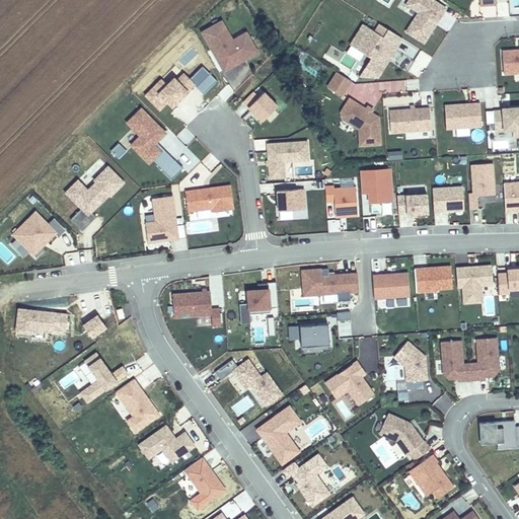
[(406,31),(424,43),(446,9),(432,0),(403,0),(402,3),(419,13),(406,31)]
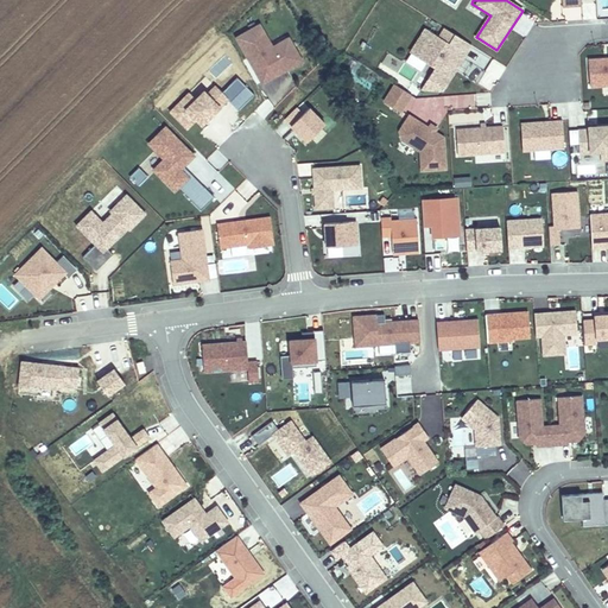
[(259,23),(236,35),(263,83),(305,61),(291,35),(273,44),(259,23)]
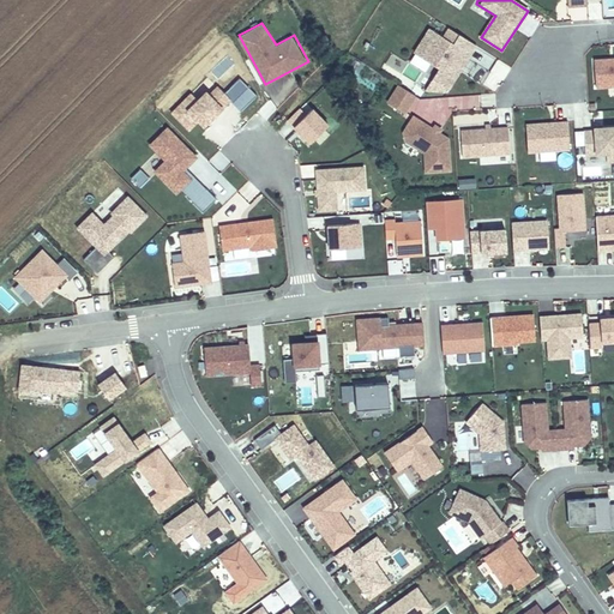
[(415,54),(439,68),(426,89),(445,91),(475,44),(459,35),(453,43),(431,29),(415,54)]
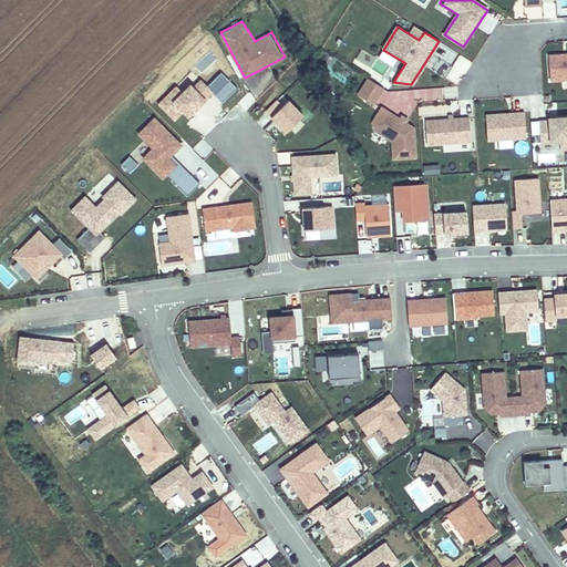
[(566,55),(548,57),(549,82),(566,80),(566,55)]
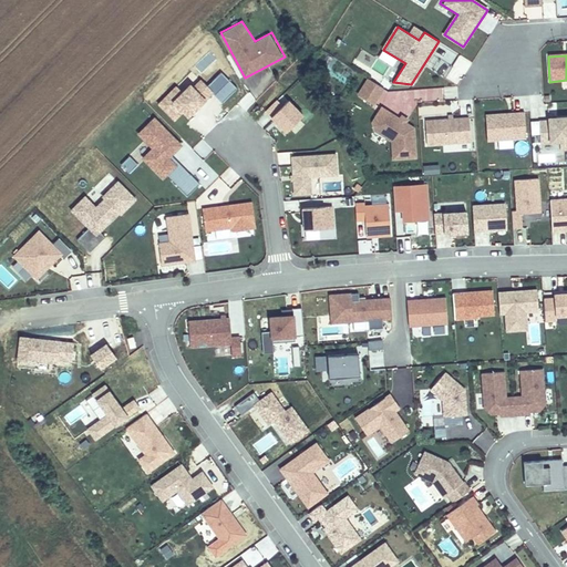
[(238,86),(223,71),(209,83),(202,76),(195,83),(191,80),(182,90),(177,84),(157,103),(174,120),(184,112),(188,115),(214,91),(224,101),(238,86)]
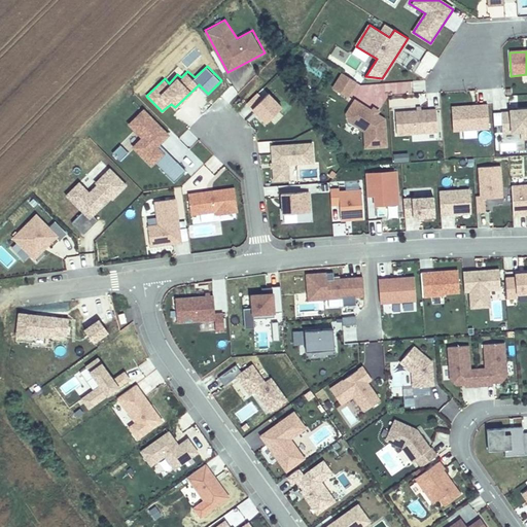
[(348,97),(356,82),(342,73),(332,88),(348,97)]
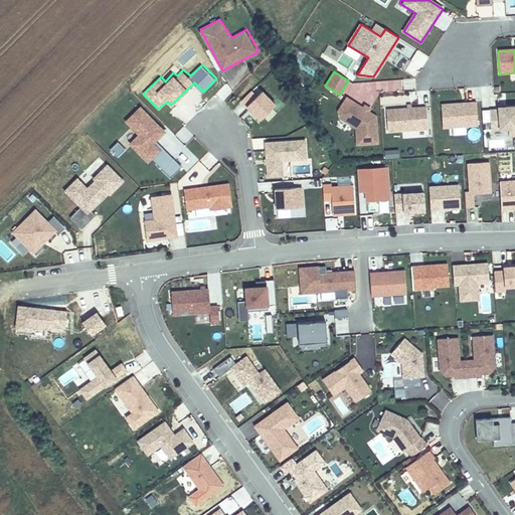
[(278,102),(264,88),(258,95),(251,90),(240,100),(249,108),(262,120),(278,102)]
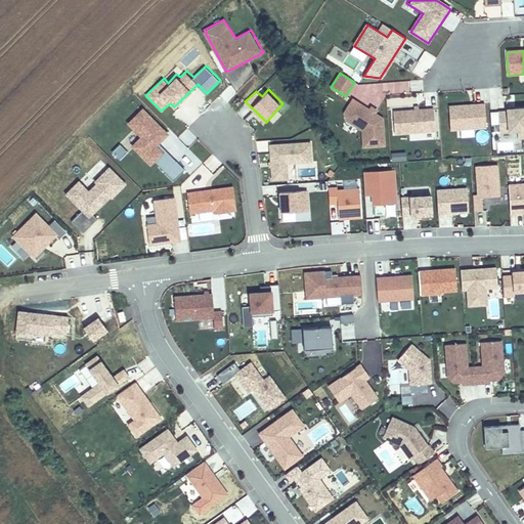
[(384,145),(383,118),(375,114),(369,110),(353,99),(344,113),(343,116),(343,117),(344,118),(359,128),(362,128),(363,146),(384,145)]
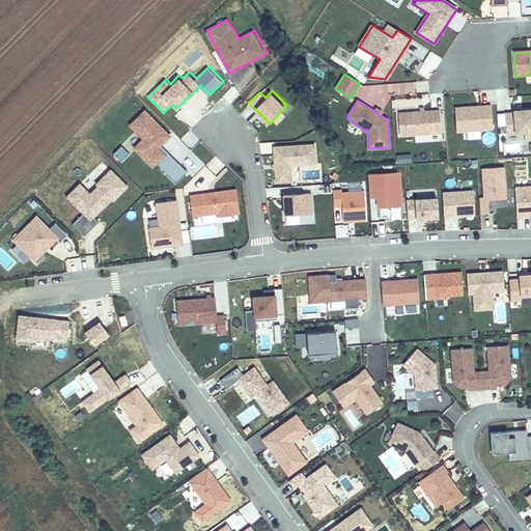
[(454,109),(455,132),(492,130),(491,107),(454,109)]
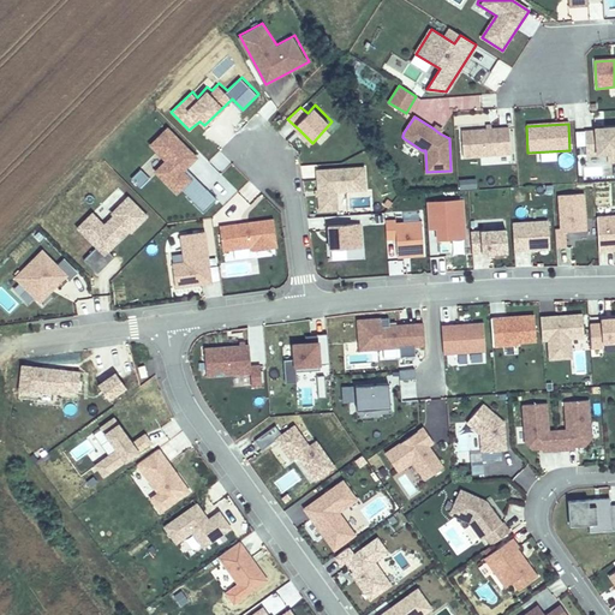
[(198,155),(168,126),(148,144),(165,160),(153,171),(178,192),(181,190),(204,212),(216,197),(187,169),(198,155)]
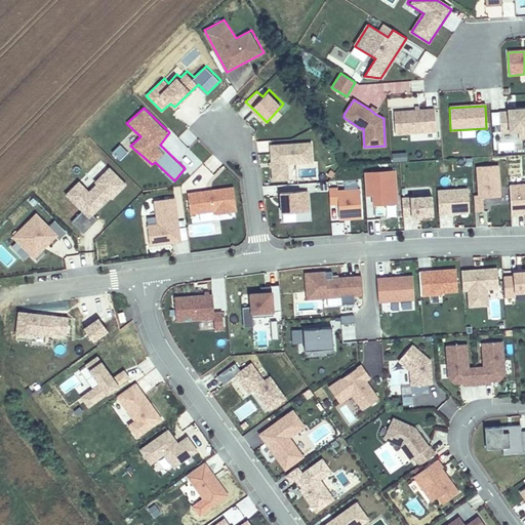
[(524,137),(524,109),(508,110),(508,113),(499,113),(500,132),(518,131),(519,138),(524,137)]
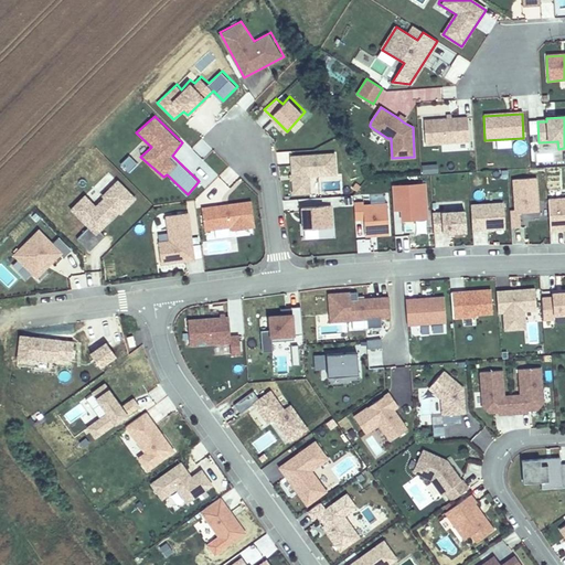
[(423,120),(425,145),(468,141),(467,118),(423,120)]
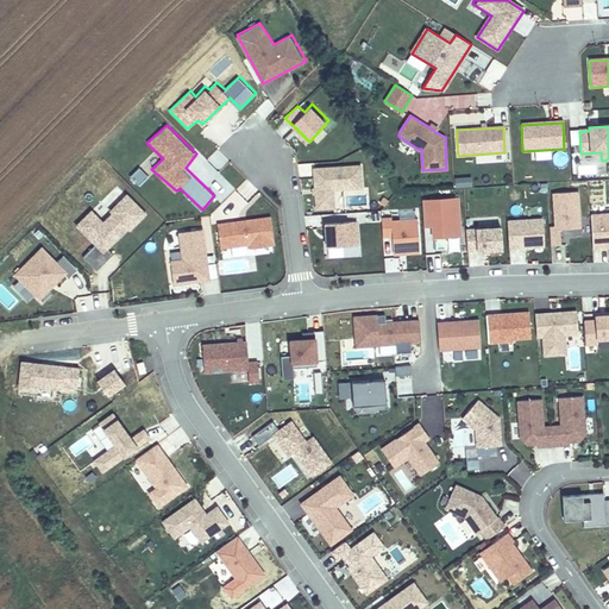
[(312,167),(314,208),(336,208),(334,189),(364,187),(362,164),(312,167)]
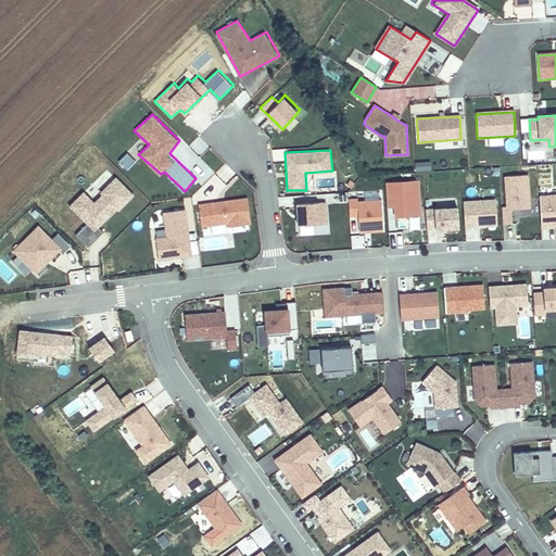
[(117,161),(125,169),(136,161),(128,152),(117,161)]
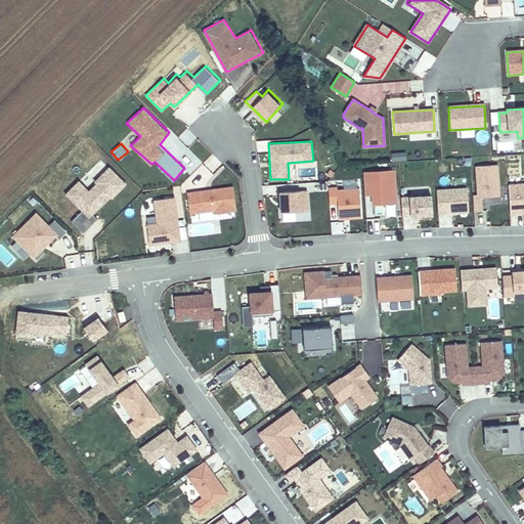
[(496,163),(473,164),(476,193),(472,193),(473,211),(489,209),(488,197),(499,195),(496,163)]
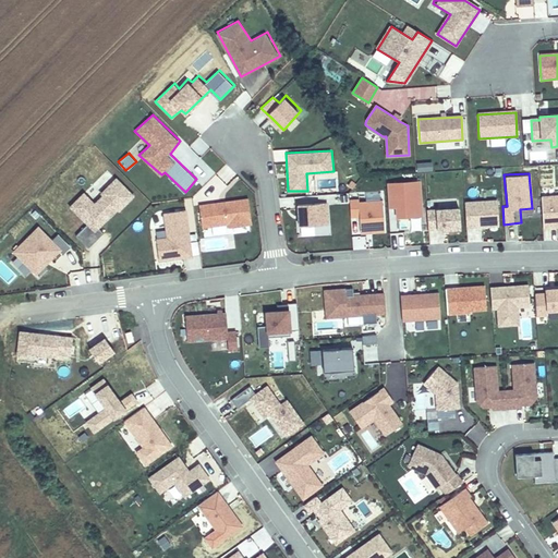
[(136,194),(117,176),(95,199),(84,191),(68,206),(88,222),(76,234),(89,247),(105,232),(99,228),(118,209),(120,210),(136,194)]
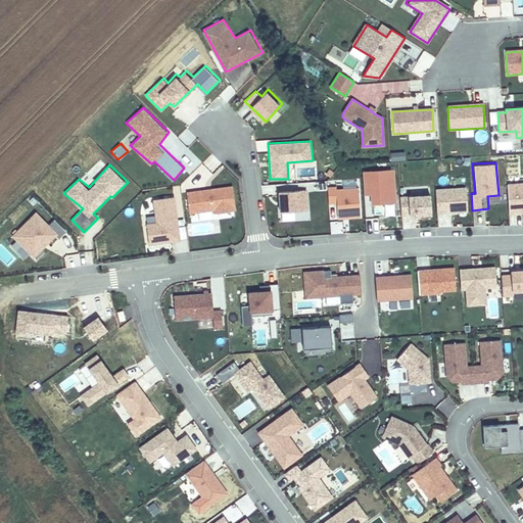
[(393,168),(362,170),(363,194),(368,194),(369,204),(396,201),(393,168)]
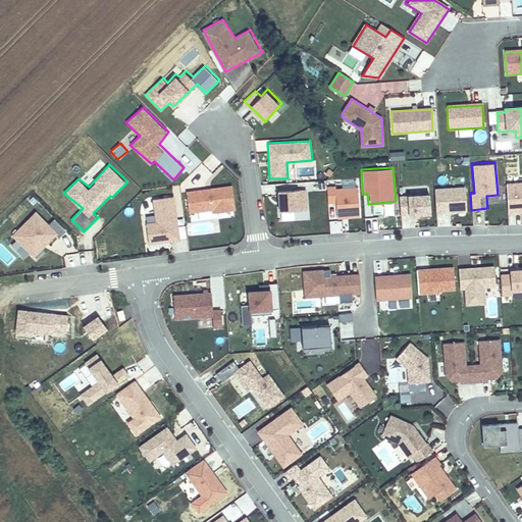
[(521,180),(505,181),(507,212),(521,211),(521,180)]
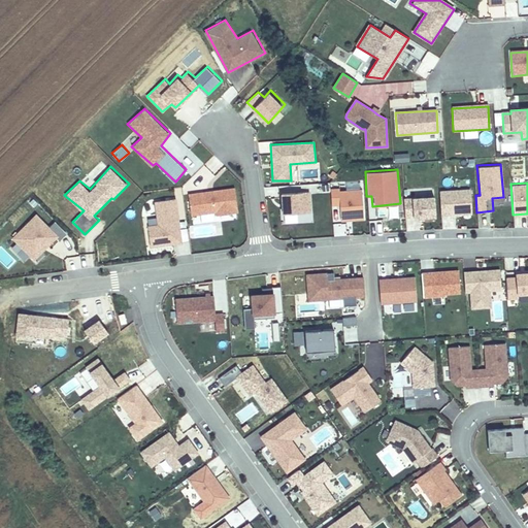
[(235,187),(189,193),(191,216),(216,211),(216,215),(239,211),(235,187)]
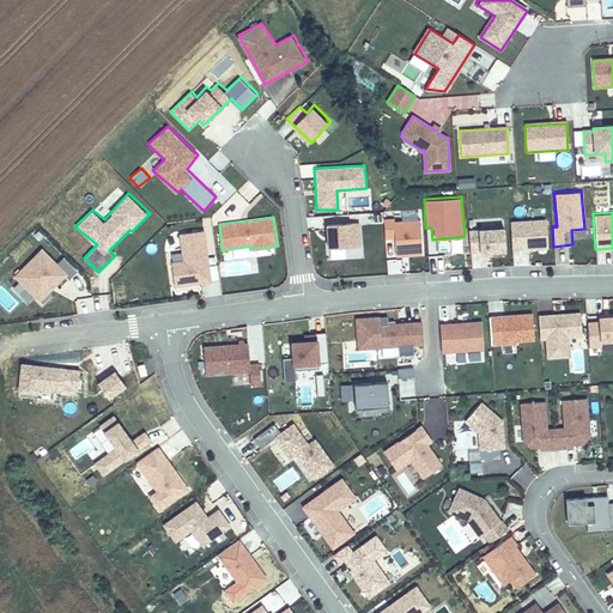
[(308,217),(308,229),(323,229),(323,217),(308,217)]
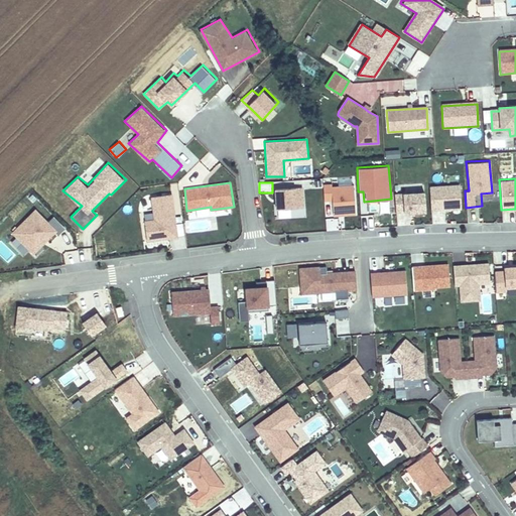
[(332,182),(323,183),(321,200),(332,201),(333,215),(356,214),(353,183),(332,185),(332,182)]
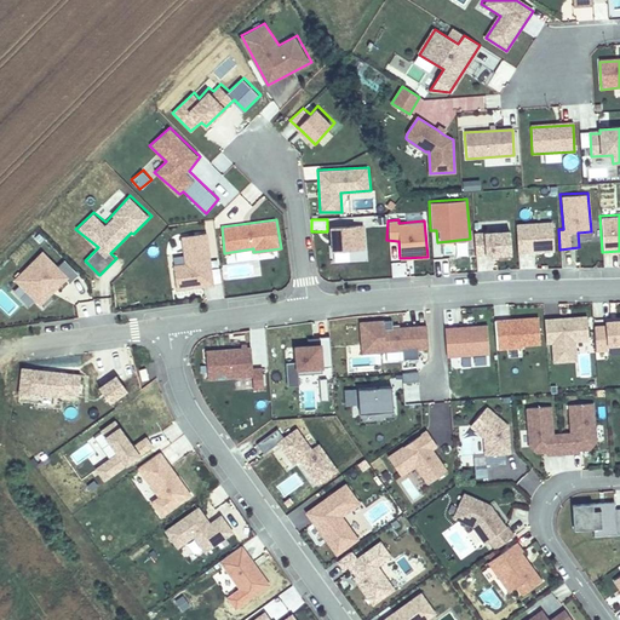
[(551,220),(517,222),(518,252),(554,251),(551,220)]
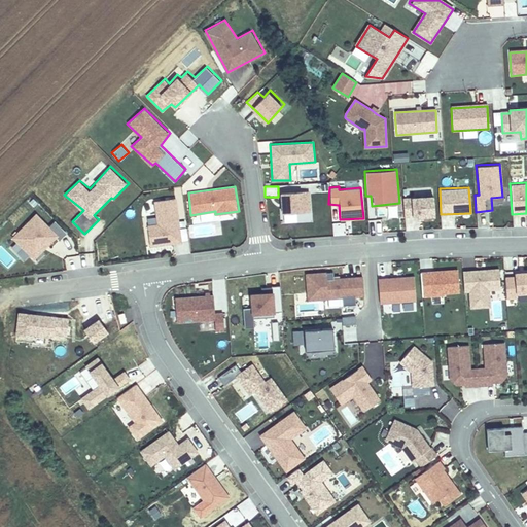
[(305,189),(281,190),(282,211),(307,210),(305,189)]
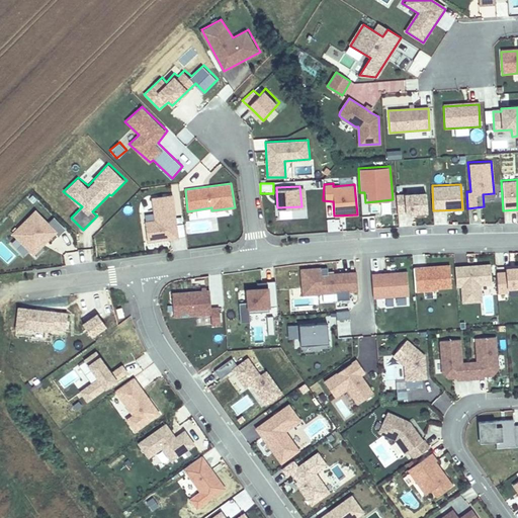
[(424,190),(395,193),(396,213),(427,212),(424,190)]
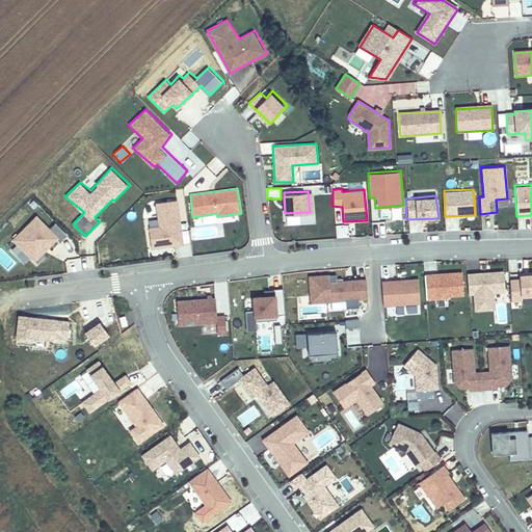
[(179,200),(156,202),(159,224),(150,225),(153,250),(185,244),(179,200)]
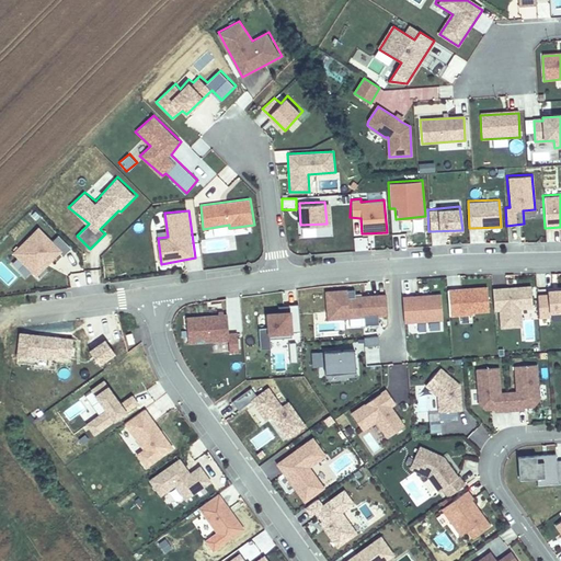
[(64,250),(38,226),(12,251),(36,276),(64,250)]
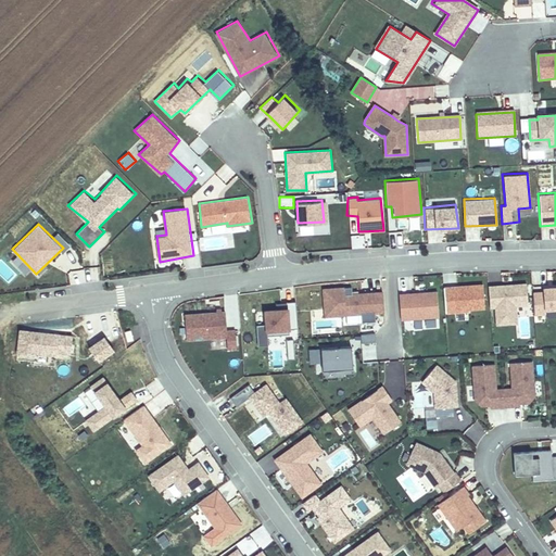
[(297,235),(327,235),(327,224),(297,225),(297,235)]
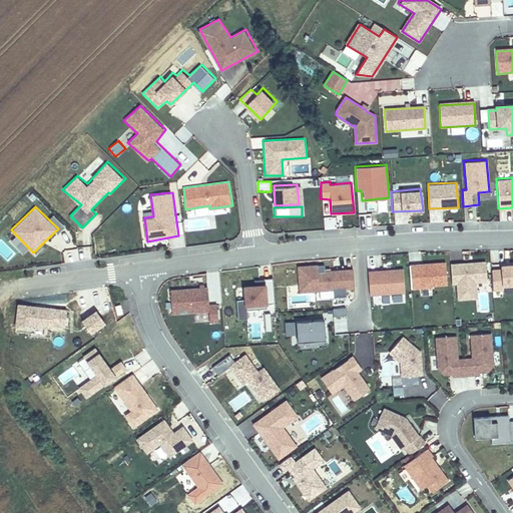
[(54,213),(49,218),(60,230),(65,225),(54,213)]
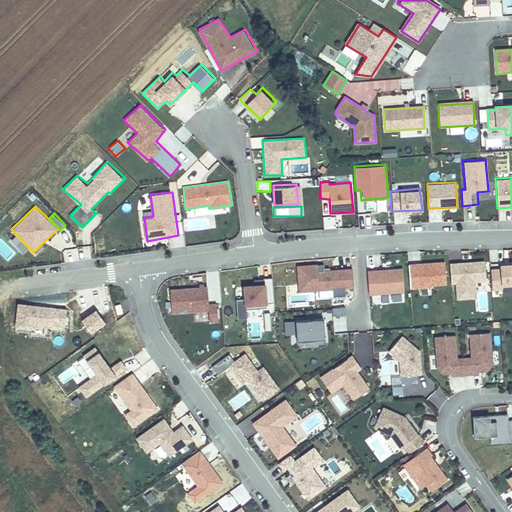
[(486,280),(484,259),(448,262),(450,283),(454,283),(456,299),(476,298),(475,281),(486,280)]
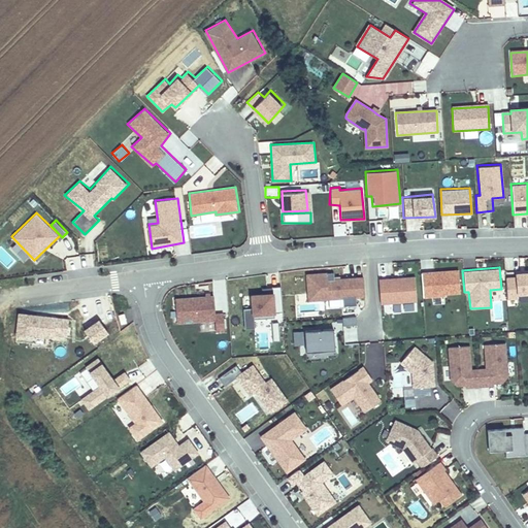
[(458,268),(420,271),(421,297),(443,296),(443,294),(460,293),(458,268)]
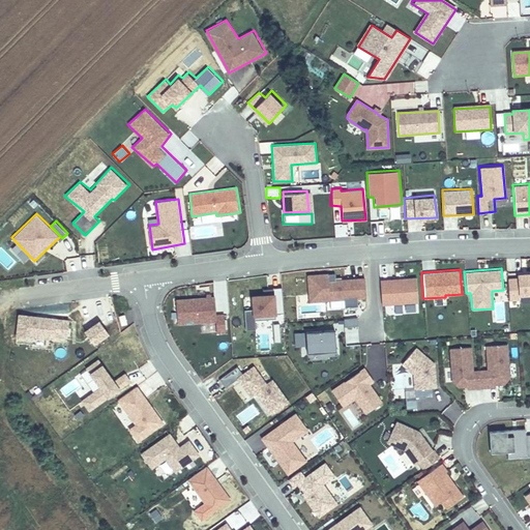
[(529,293),(529,270),(517,271),(516,277),(507,276),(508,299),(520,298),(519,294),(529,293)]
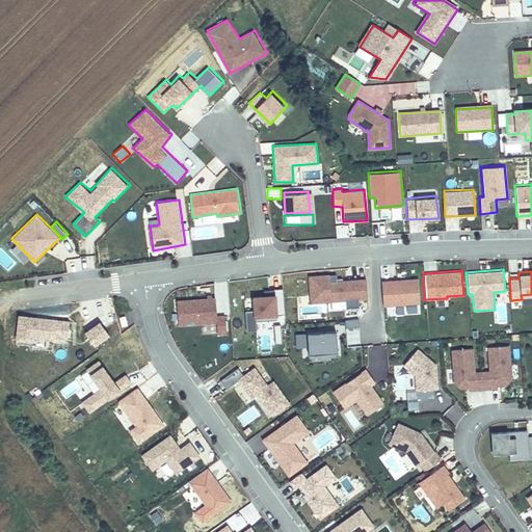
[(330,273),(308,274),(310,302),(345,299),(347,308),(362,307),(361,299),(368,298),(367,276),(331,278),(330,273)]
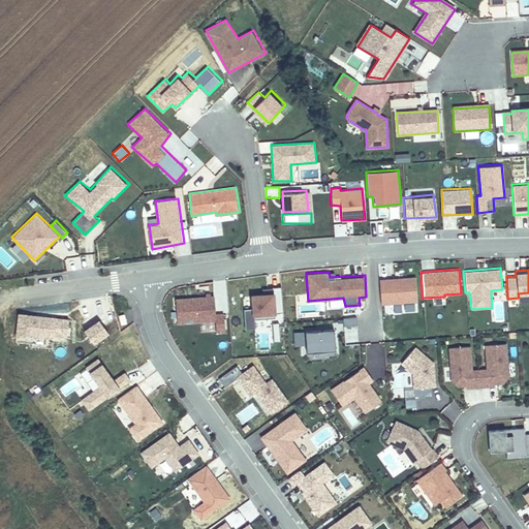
[(416,276),(379,278),(379,305),(417,303),(416,276)]
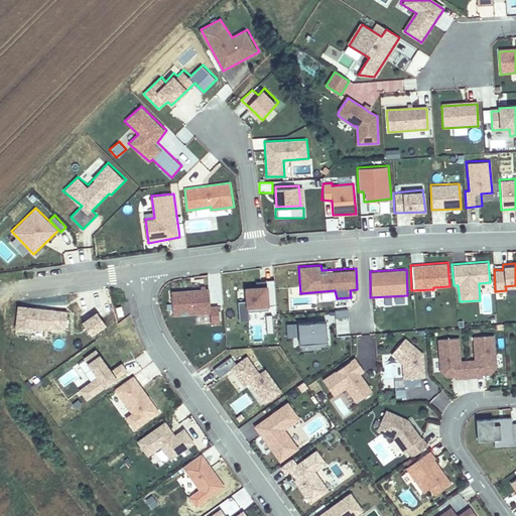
[(269,284),(245,284),(247,299),(238,300),(240,319),(250,319),(249,306),(271,304),(269,284)]
